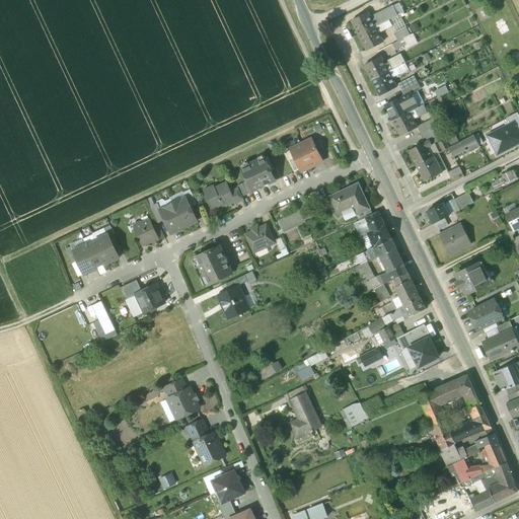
[(393,7),(372,18),(374,21),(372,23),(368,14),(352,22),(360,36),(375,28),(390,21),(398,16),(393,7)]
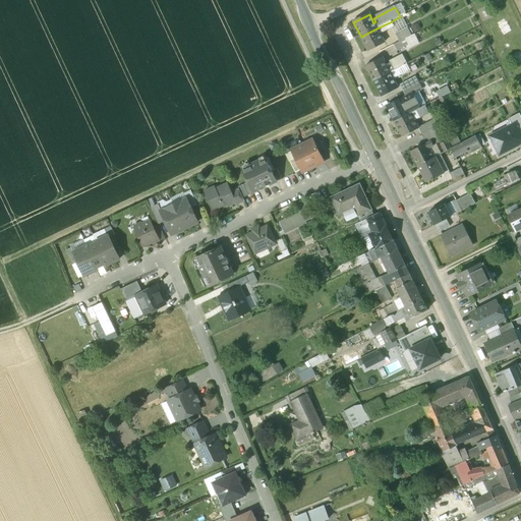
[(395,34),(407,26),(405,21),(402,15),(400,16),(392,21),(395,26),(392,27),(395,34)]
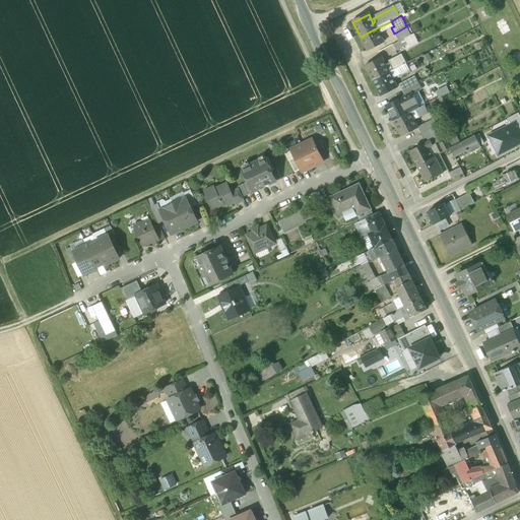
[(379,35),(391,27),(394,26),(391,21),(376,28),(379,35)]
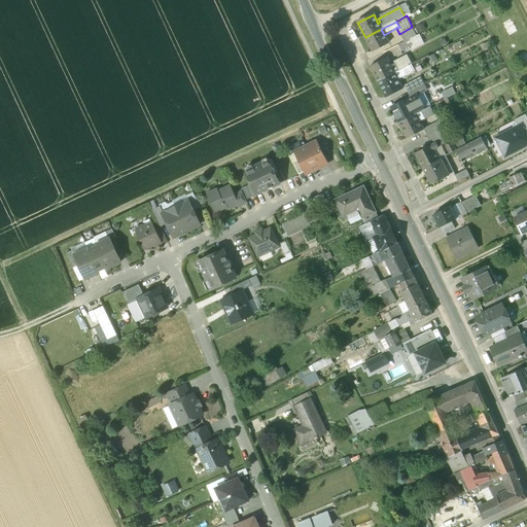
[(405,42),(417,36),(412,27),(399,34),(405,42)]
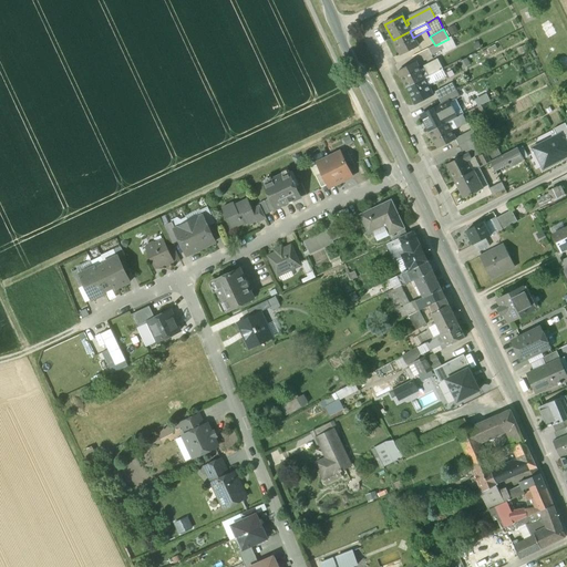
[(410,31),(393,40),(401,55),(418,47),(413,38),(410,31)]
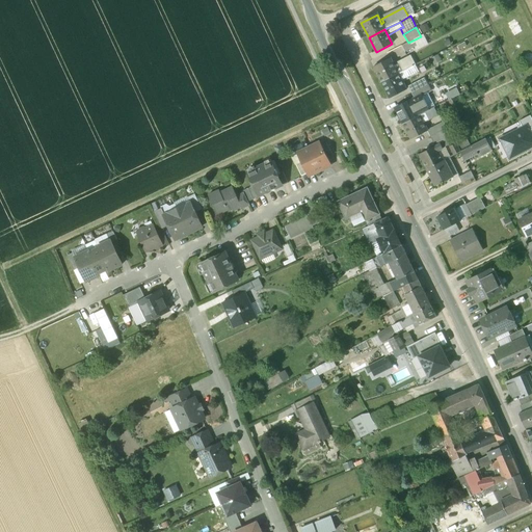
[(418,50),(428,45),(423,35),(421,36),(408,43),(402,47),(405,52),(416,47),(418,50)]
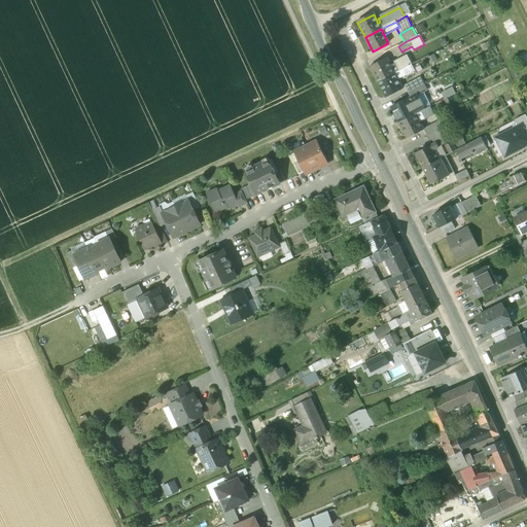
[(424,51),(426,57),(433,54),(430,48),(424,51)]
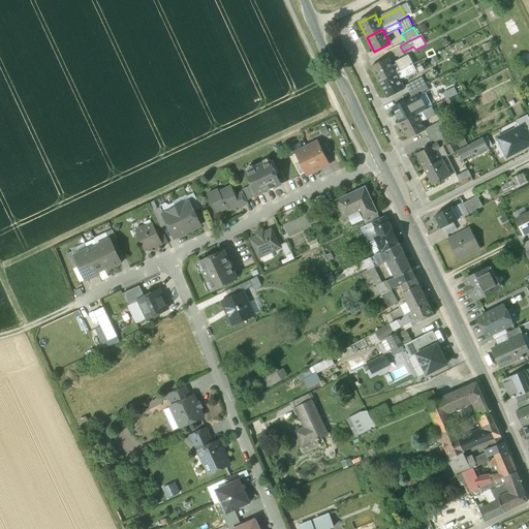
[(392,66),(397,74),(411,67),(413,66),(408,56),(396,62),(396,64),(392,66)]
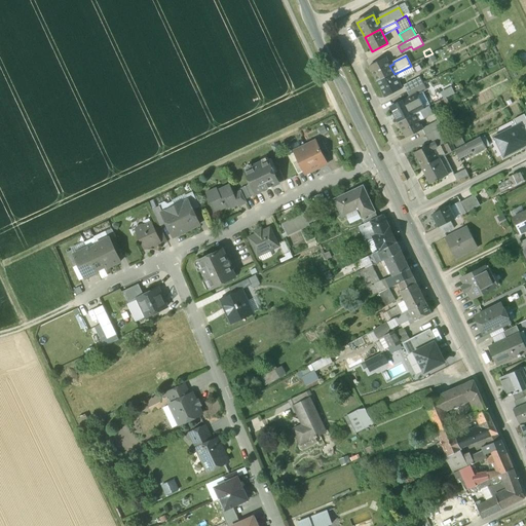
[(386,59),(370,67),(378,82),(395,74),(389,66),(386,59)]
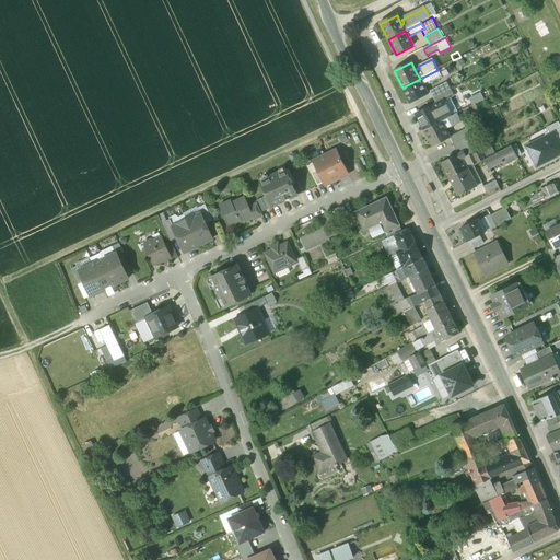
[(435,71),(420,79),(422,84),(438,77),(435,71)]
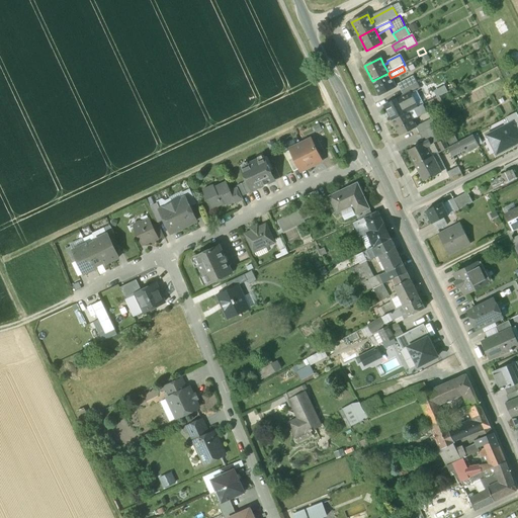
[(389,73),(372,81),(380,96),(396,88),(391,78),(389,73)]
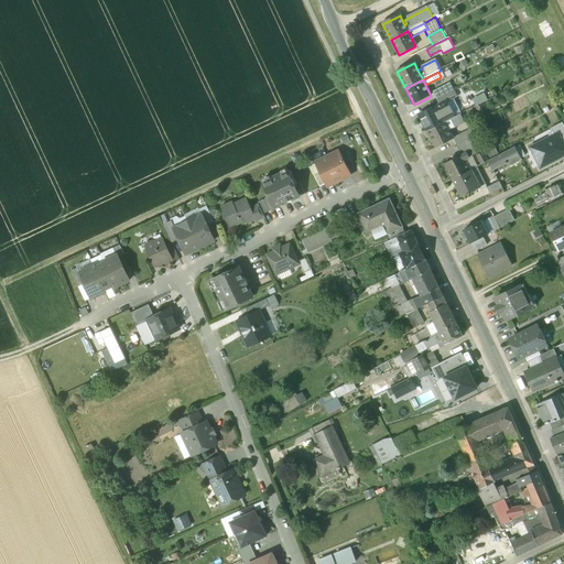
[(434,93),(438,99),(454,91),(449,84),(434,93)]
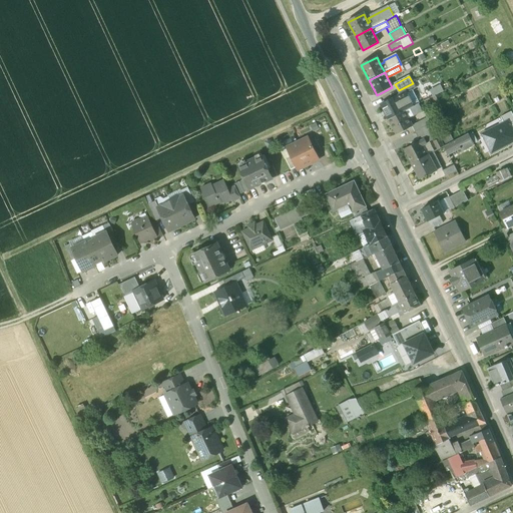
[(399,90),(401,95),(413,89),(415,88),(413,83),(399,90)]
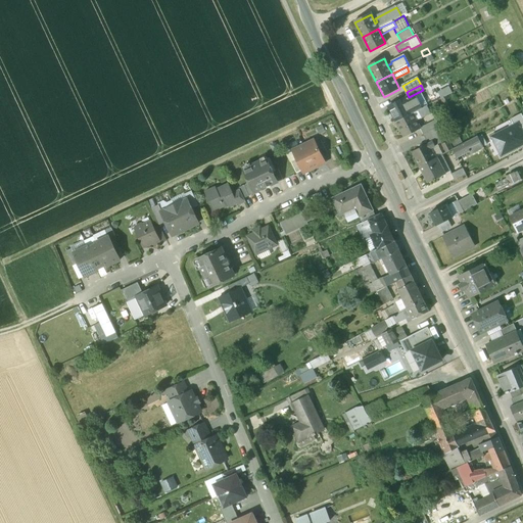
[(436,90),(441,99),(446,96),(441,87),(436,90)]
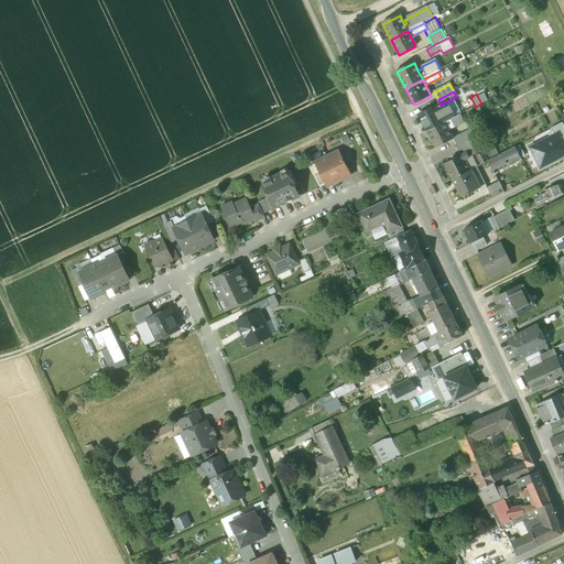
[(436,107),(445,123),(461,115),(462,114),(454,98),(441,105),(436,107)]
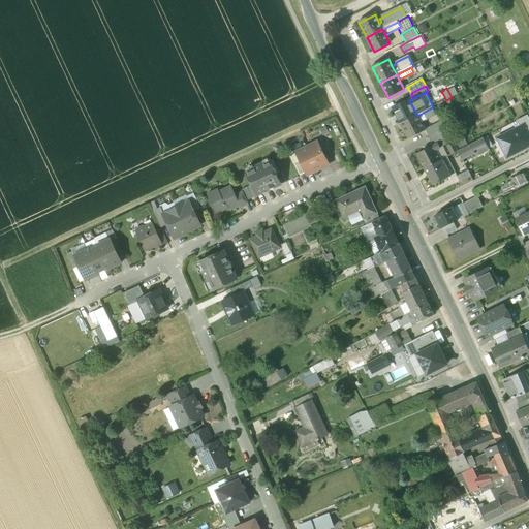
[(446,100),(445,100),(449,107),(456,104),(453,97),(452,97),(446,100)]
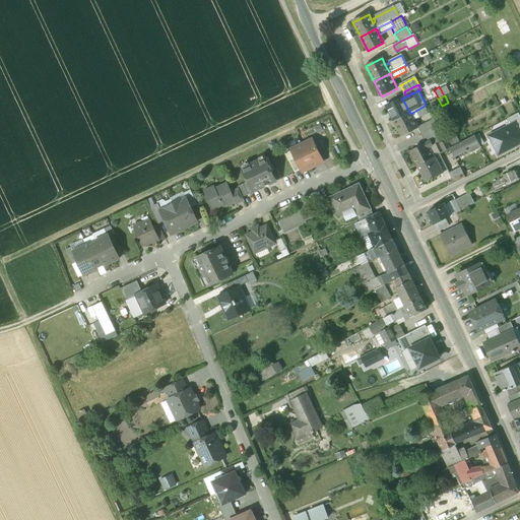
[(402,99),(386,106),(394,122),(410,114),(402,99)]
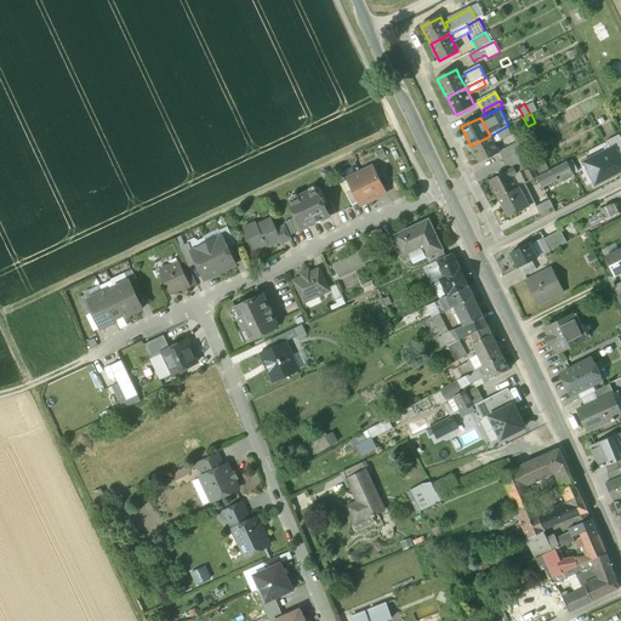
[(490,136),(495,144),(512,136),(512,135),(507,126),(490,136)]
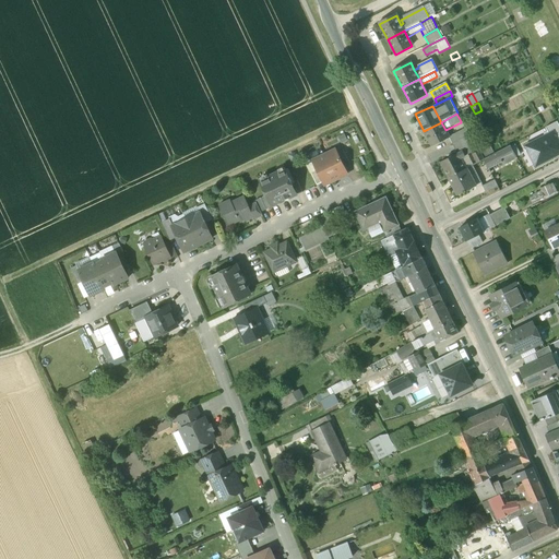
[(441,122),(424,131),(432,146),(449,139),(449,138),(445,130),(441,122)]
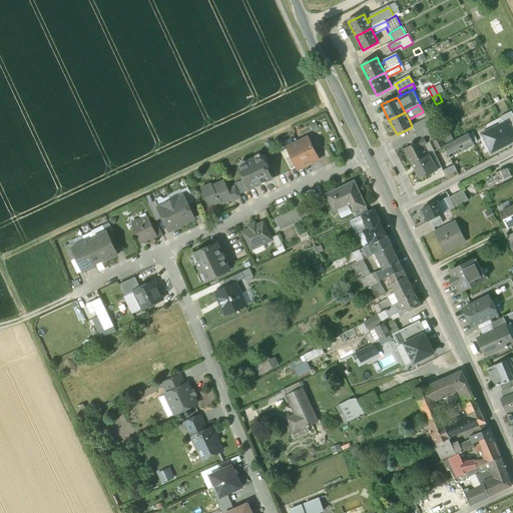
[(511,126),(512,125),(512,114),(512,112),(501,117),(504,124),(508,121),(511,126)]
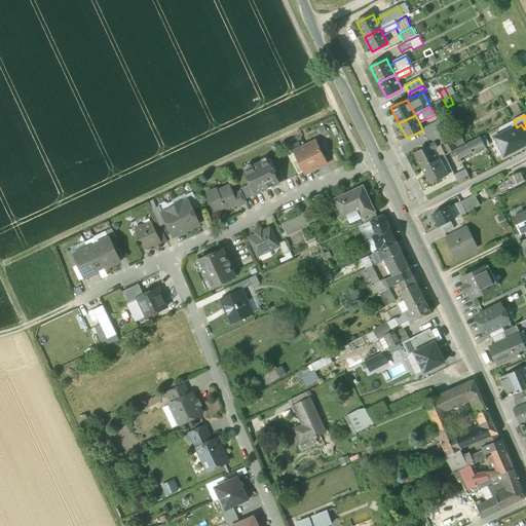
[(422,130),(425,136),(437,129),(443,126),(440,120),(422,129),(422,130)]
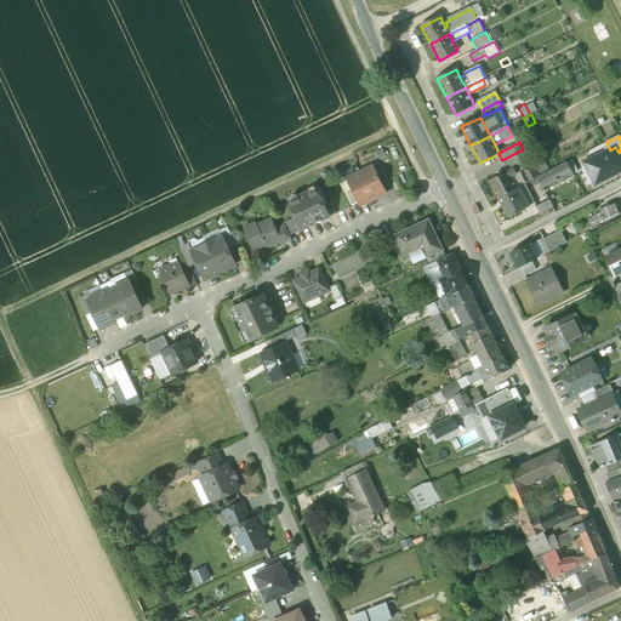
[(620,159),(619,153),(615,147),(610,151),(585,163),(596,184),(620,171),(620,159)]
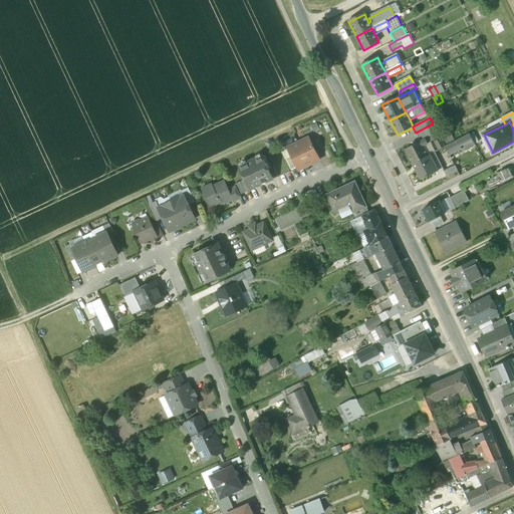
[(421,143),(422,143),(426,140),(428,144),(431,143),(434,141),(427,126),(416,133),(421,143)]
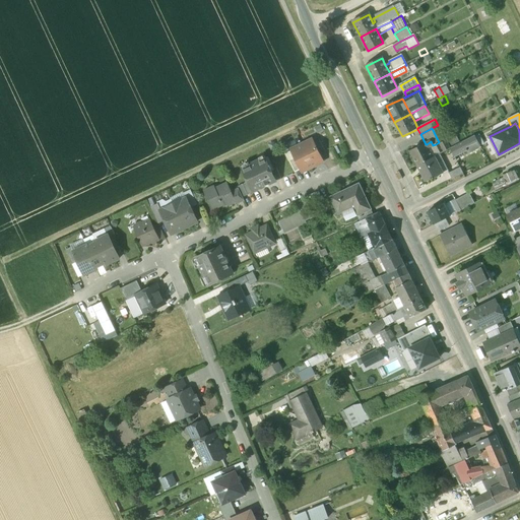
[(446,141),(447,142),(453,139),(456,145),(460,143),(456,134),(446,140),(446,141)]
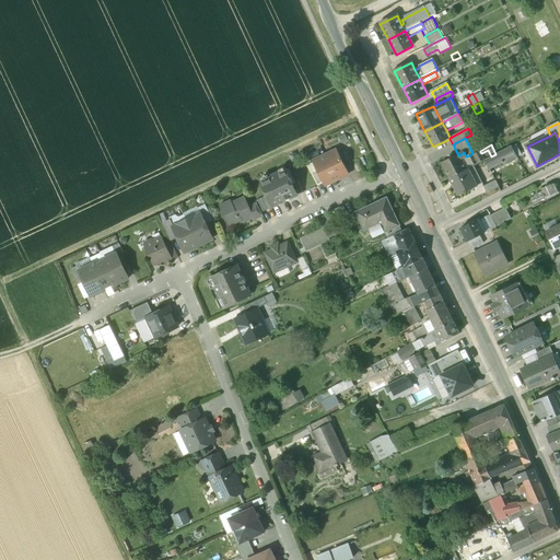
[(511,147),(499,153),(503,163),(516,156),(511,147)]
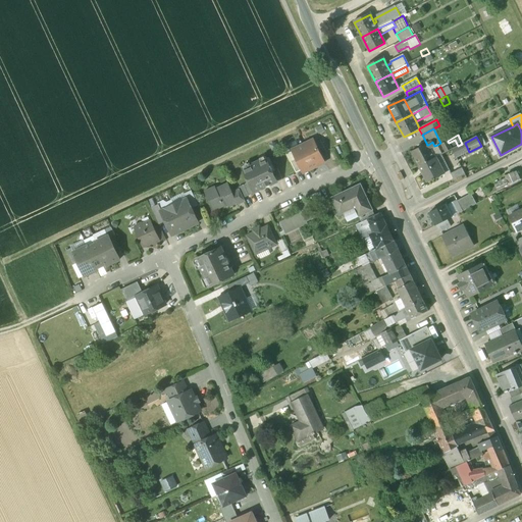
[(449,143),(452,149),(458,146),(455,140),(449,143)]
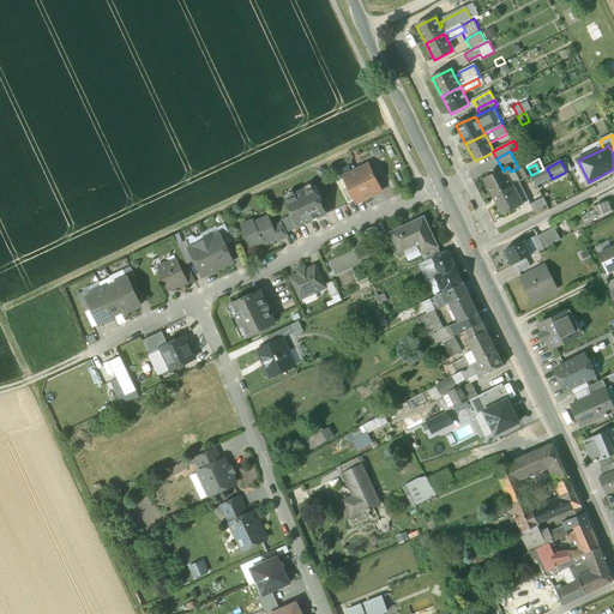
[(369,166),(356,173),(369,198),(374,196),(373,194),(381,190),(378,182),(371,169),(369,166)]
